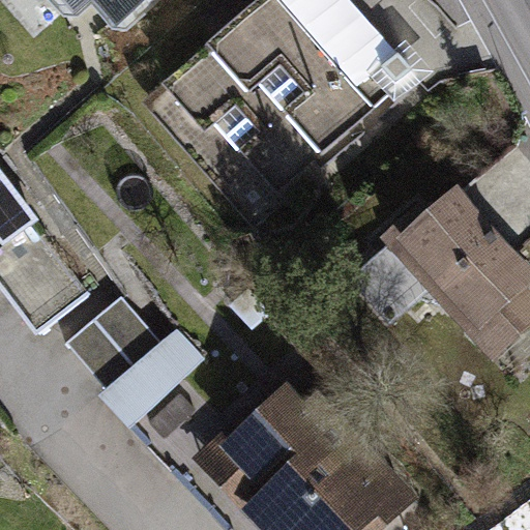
[(140,0),(66,0),(72,6),(78,0),(105,0),(121,18),(140,0)]
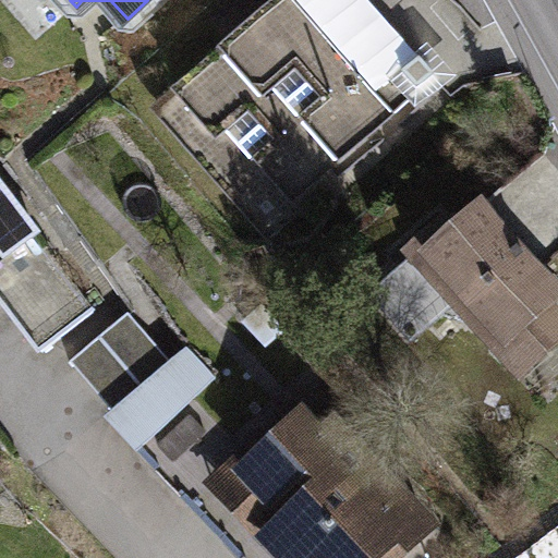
[(317,178),(404,102),(388,84),(377,95),(294,0),(280,0),(177,93),(289,221),(328,190),(317,178)]
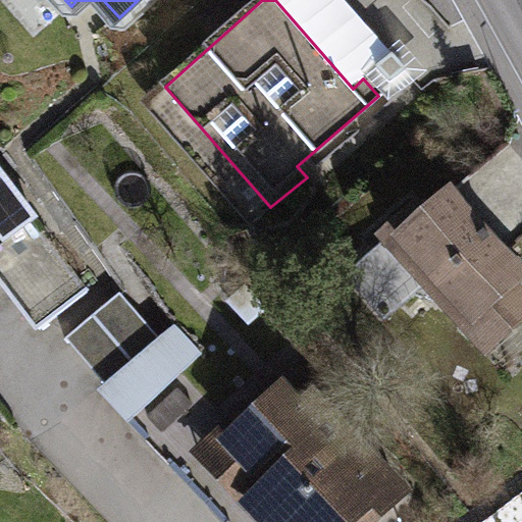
[(378,96),(390,84),(378,68),(395,55),(346,0),(275,0),(353,89),(363,79),(378,96)]
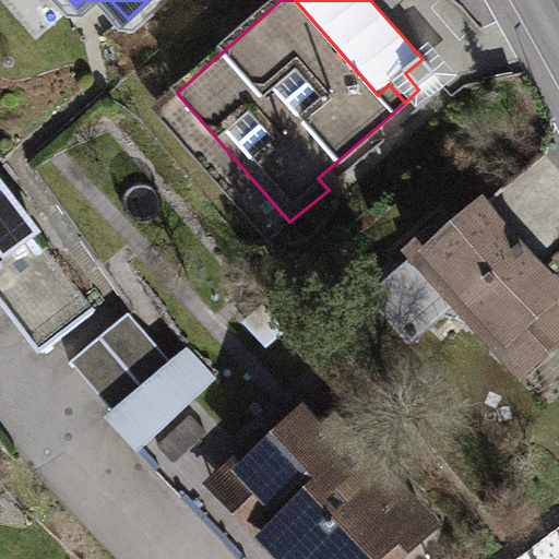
[(462,7),(454,0),(370,0),(423,59),(405,73),(418,90),(445,66),(465,86),(503,54),(462,7)]
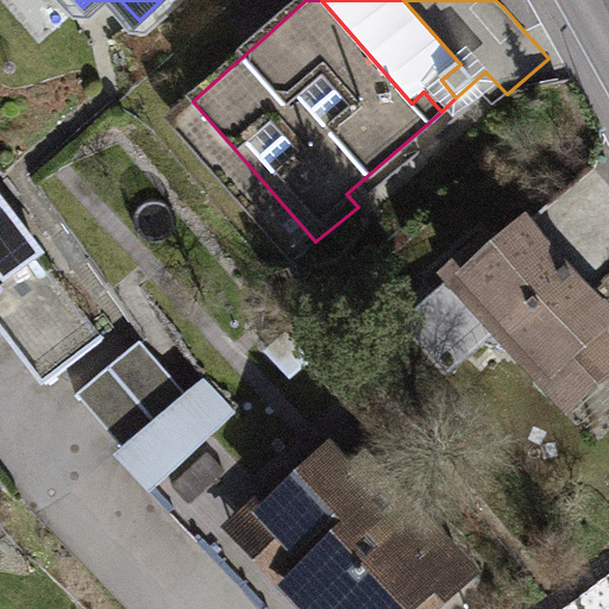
[(0,202),(0,283),(19,270),(41,299),(2,327),(46,384),(104,341),(38,256),(39,255),(0,202)]
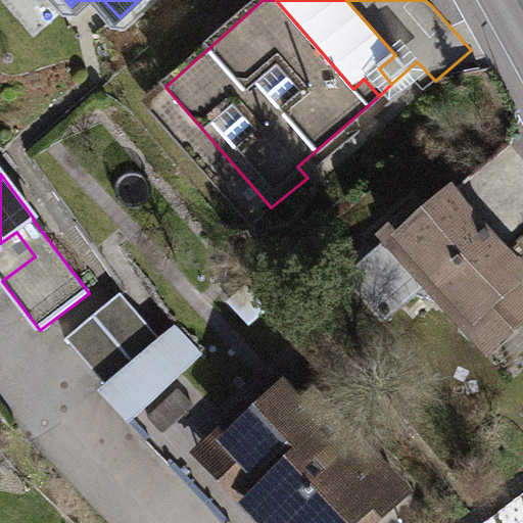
[(481,235),(447,198),(423,221),(415,212),(385,239),(489,351),(522,319),(522,303),(511,291),(522,280),(486,241),(489,238),(484,232),(481,235)]
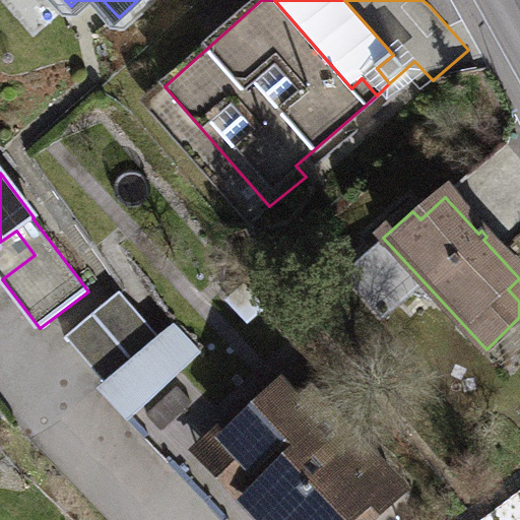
[(159,337),(120,291),(65,338),(104,384),(159,337)]
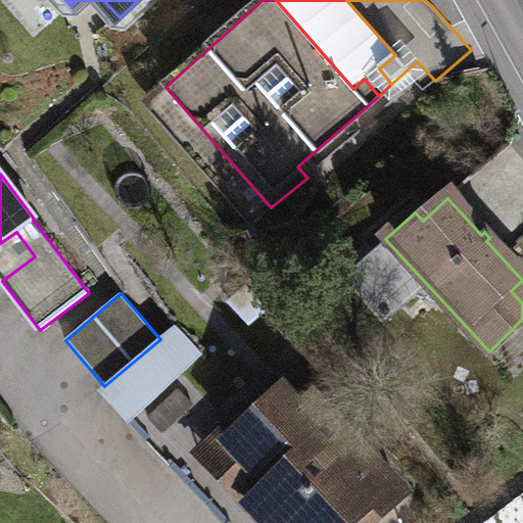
[(268,486),(248,505),(265,522),(372,522),(401,496),(348,439),(352,436),(288,369),(273,382),(282,391),(227,443),(268,486)]
